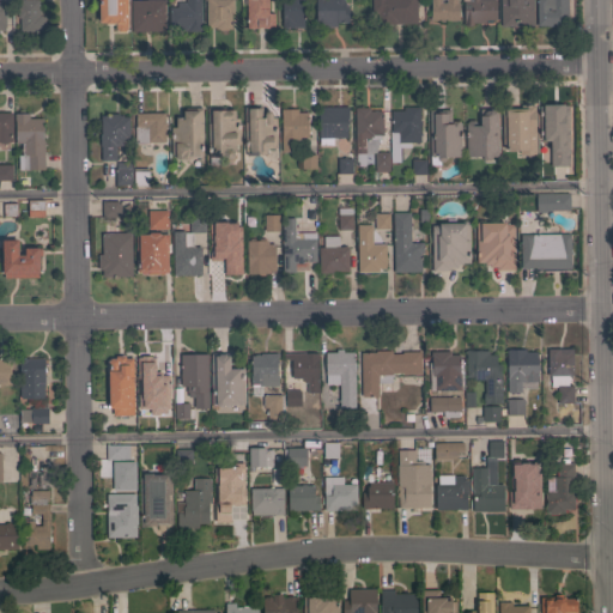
[(19,32),(19,30),(14,30),(14,22),(19,20),(19,18),(17,18),(17,7),(18,7),(18,0),(38,0),(38,10),(40,10),(40,14),(42,14),(42,16),(44,16),(44,26),(42,26),(42,32),(19,32)]
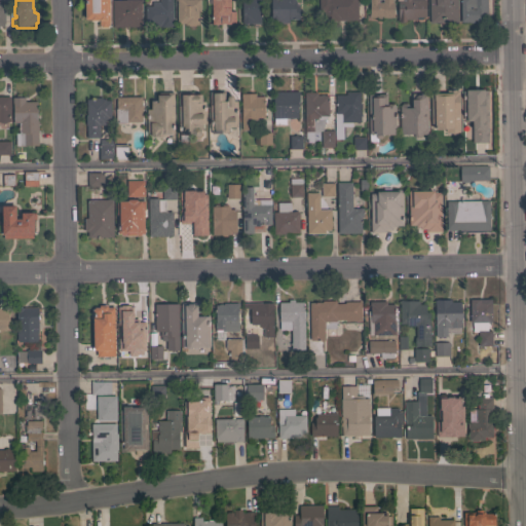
[(108,0),(109,26),(107,26),(107,27),(101,27),(101,26),(99,26),(99,19),(98,19),(98,21),(90,21),(89,19),(84,19),(84,0),(108,0)]
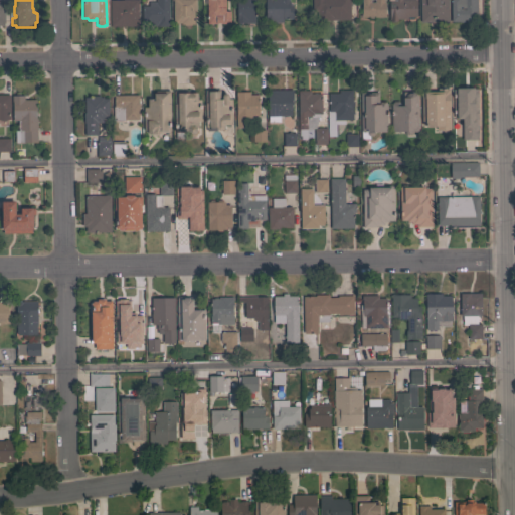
[(138,0),(138,1),(137,1),(138,26),(110,26),(110,0),(138,0)]
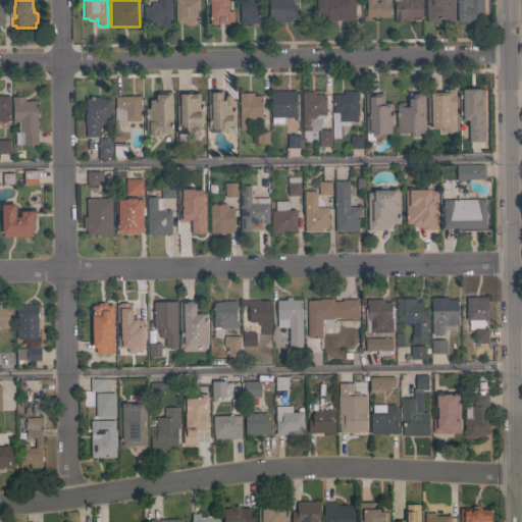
[(170,0),(170,27),(159,27),(159,25),(153,25),(153,24),(156,24),(153,22),(144,22),(144,6),(149,6),(149,2),(158,2),(158,0),(170,0)]
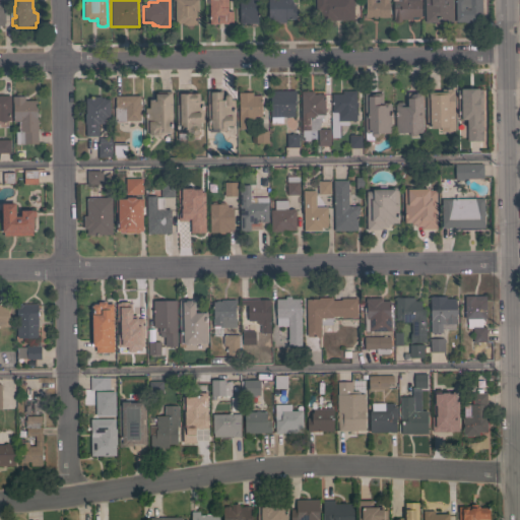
[(175,0),(197,0),(197,10),(196,10),(196,24),(193,24),(193,25),(185,25),(185,24),(183,24),(183,23),(175,23),(175,0)]
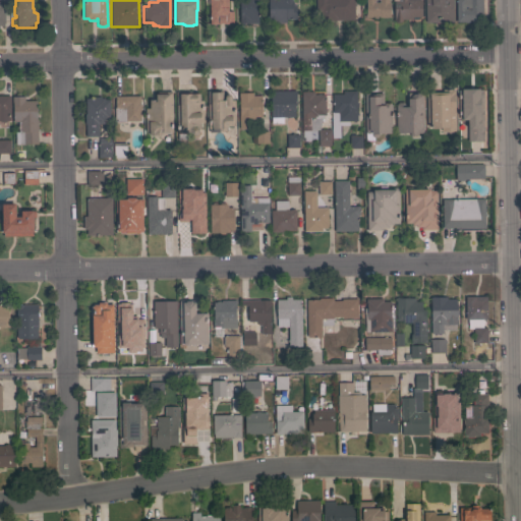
[(209,0),(227,0),(228,11),(232,11),(233,23),(223,23),(223,22),(219,22),(219,23),(210,24),(209,0)]
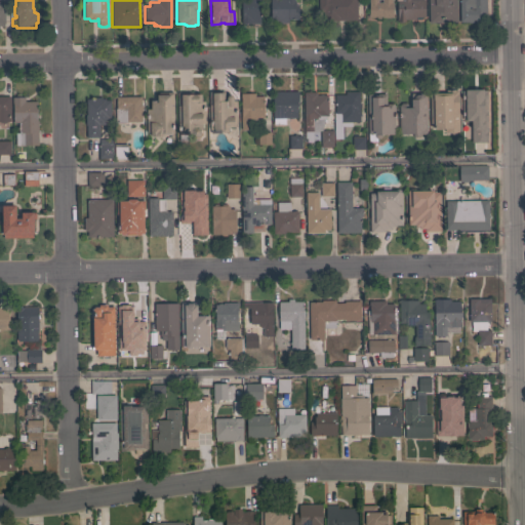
[(241,0),(258,0),(259,24),(241,24),(241,0)]
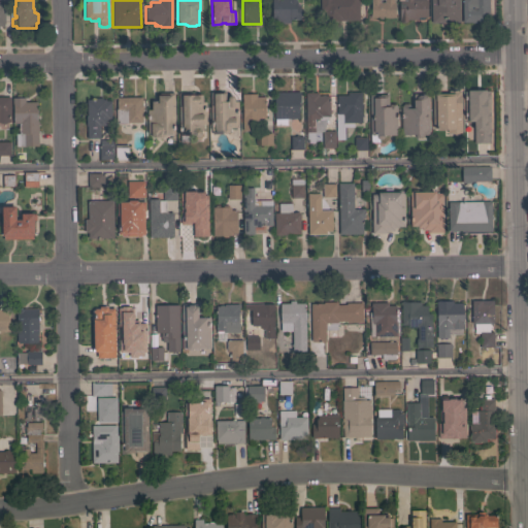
[(271,23),(271,0),(296,0),(296,5),(299,5),(299,19),(289,19),(290,23),(271,23)]
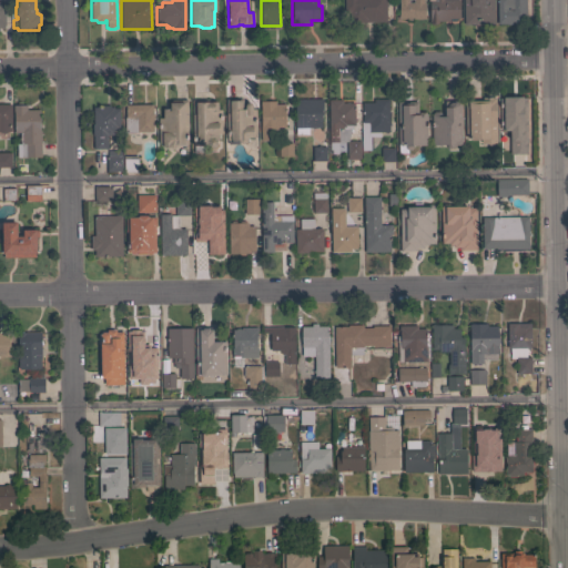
[(385,0),(386,21),(350,22),(350,9),(344,9),(343,0),(385,0)]
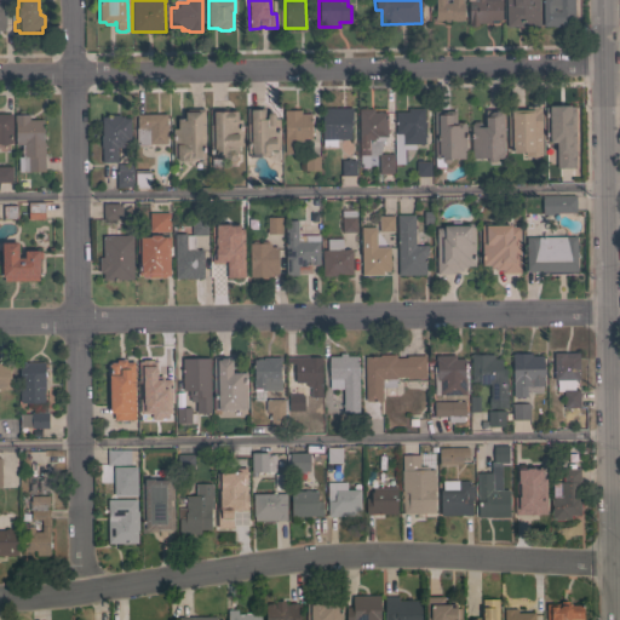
[(435,0),(445,0),(445,3),(451,3),(451,0),(461,0),(461,3),(463,3),(463,21),(448,21),(448,22),(443,22),(443,19),(435,19),(435,0)]
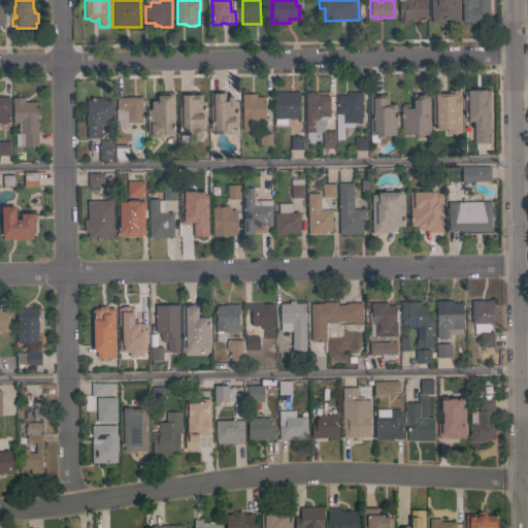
[(395,0),(426,0),(426,18),(413,18),(413,21),(407,21),(407,22),(399,22),(399,21),(396,21),(395,0)]
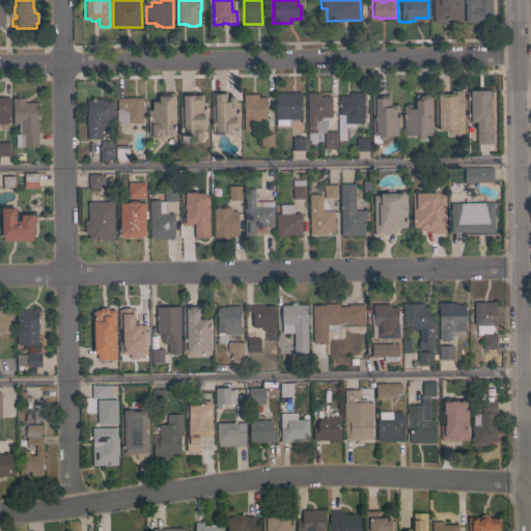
[(460,0),(462,17),(442,17),(442,23),(434,23),(432,0),(460,0)]
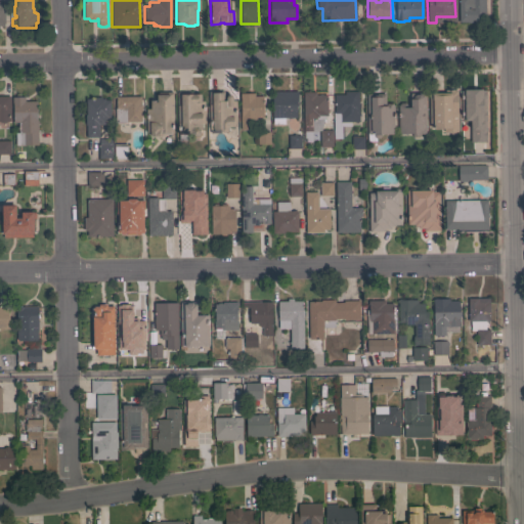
[(484,0),(485,22),(459,22),(457,0),(484,0)]
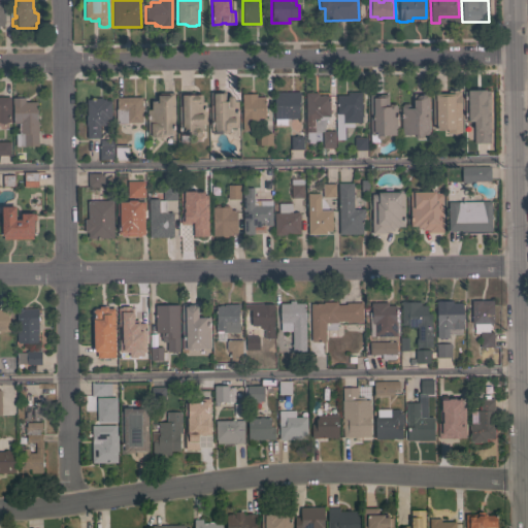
[(461,132),(458,132),(458,133),(452,133),(452,132),(447,132),(447,129),(435,130),(435,128),(432,128),(432,93),(450,93),(450,91),(460,90),(461,132)]
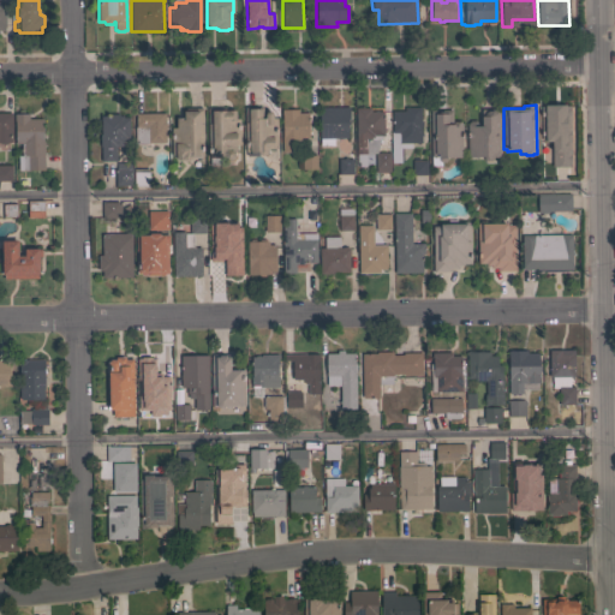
[(571,166),(551,167),(551,141),(541,141),(541,107),(544,107),(544,105),(565,105),(565,106),(569,106),(571,166)]
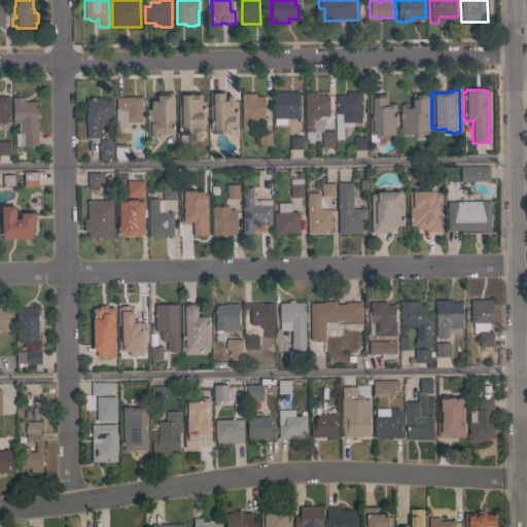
[(210,92),(223,92),(223,101),(226,101),(226,97),(227,96),(229,95),(231,95),(233,96),(234,99),(234,101),(237,101),(237,128),(229,127),(229,131),(227,132),(221,132),(221,134),(212,134),(212,130),(211,130),(210,92)]
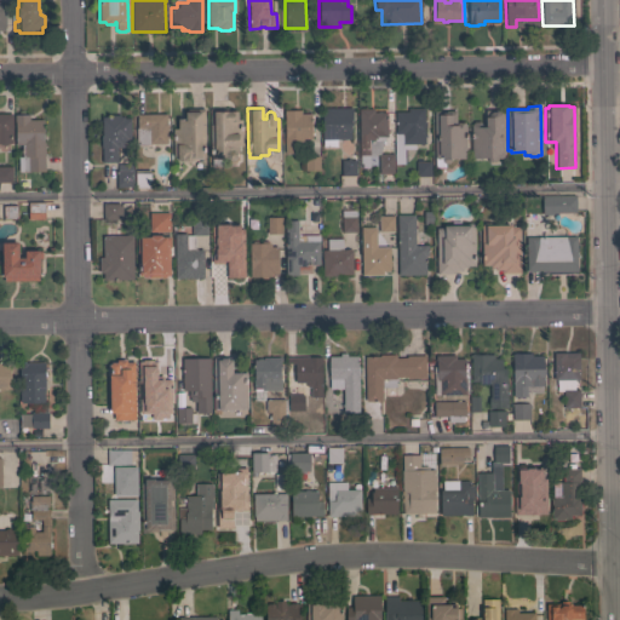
[(322,147),(321,108),(351,108),(352,126),(350,126),(350,138),(336,139),(336,147),(322,147)]
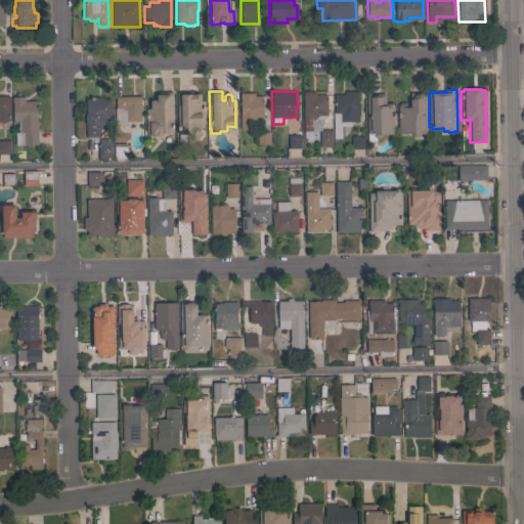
[(320,130),(311,130),(311,141),(305,141),(305,138),(304,138),(303,131),(302,91),(315,91),(315,94),(326,94),(326,115),(324,115),(324,119),(322,119),(320,130)]
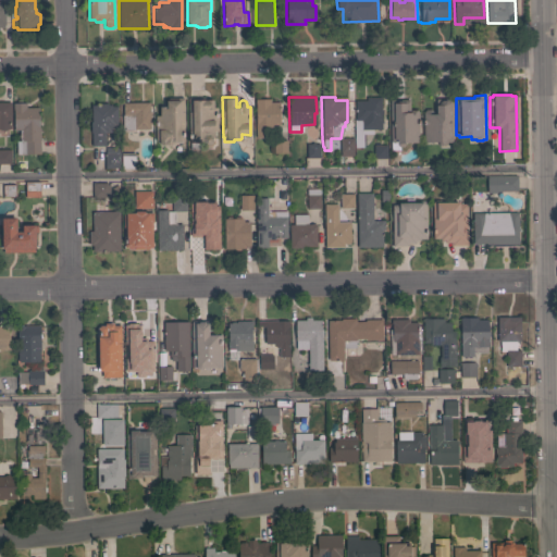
[(355,100),(366,100),(366,97),(380,97),(381,110),(382,110),(382,113),(381,113),(381,128),(372,128),(372,134),(363,134),(363,147),(354,147),(354,120),(355,120),(355,100)]
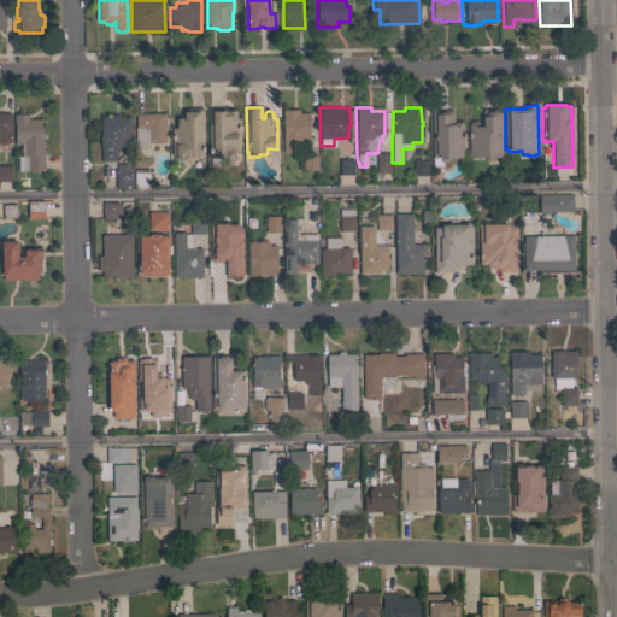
[(171,128),(176,128),(176,118),(183,118),(183,111),(186,111),(186,109),(203,109),(204,156),(203,156),(203,158),(192,158),(192,159),(189,162),(184,162),(182,159),(178,160),(176,158),(176,156),(172,157),(171,128)]
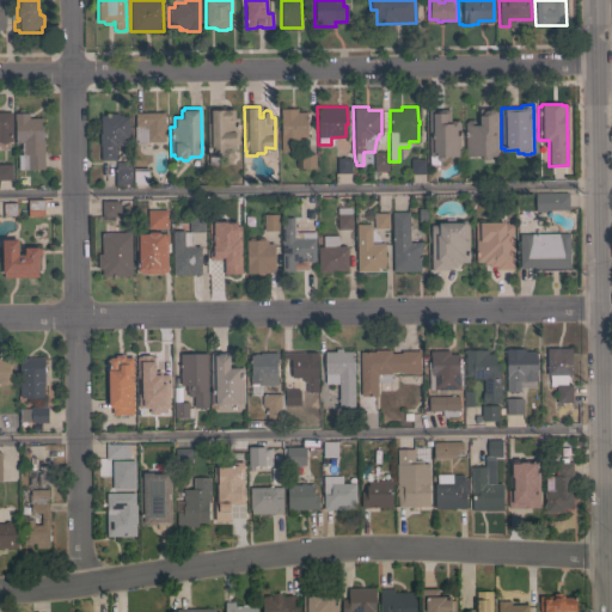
[(207,108),(225,108),(225,110),(234,110),(234,118),(238,118),(239,144),(236,144),(236,150),(233,151),(233,155),(230,159),(225,159),(222,157),(220,157),(220,165),(209,165),(209,157),(208,157),(207,108)]
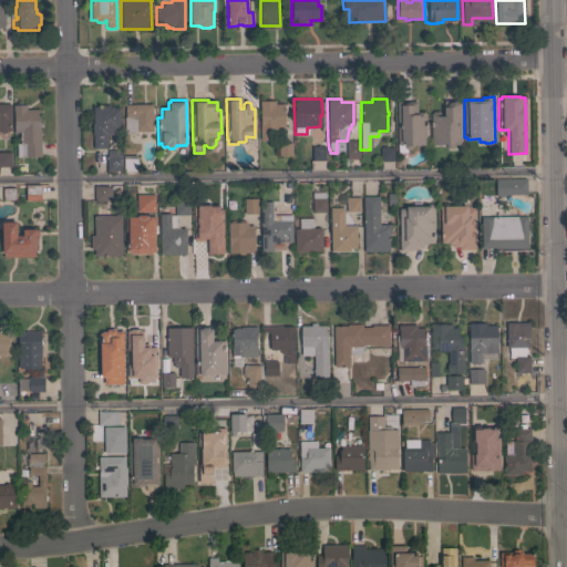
[(461,143),(459,144),(454,145),(454,146),(452,148),(447,150),(446,147),(445,144),(431,144),(431,114),(433,111),(437,111),(441,114),(443,114),(443,101),(460,100),(461,143)]
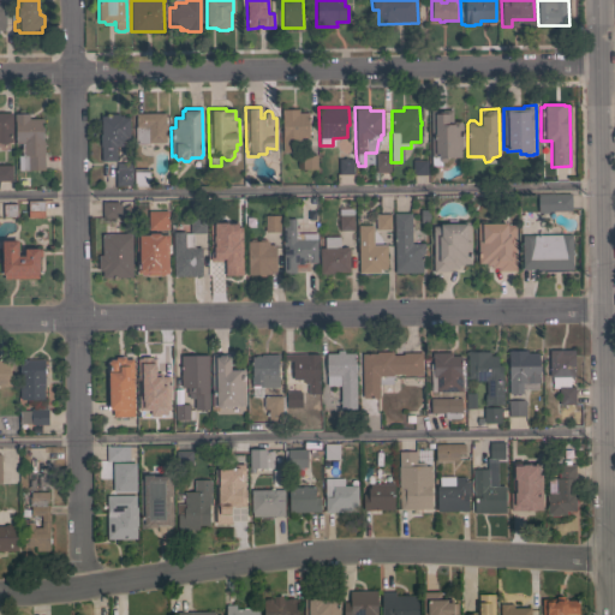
[(281,109),(298,109),(298,113),(309,113),(309,137),(300,138),(300,139),(292,141),(292,151),(282,151),(281,109)]
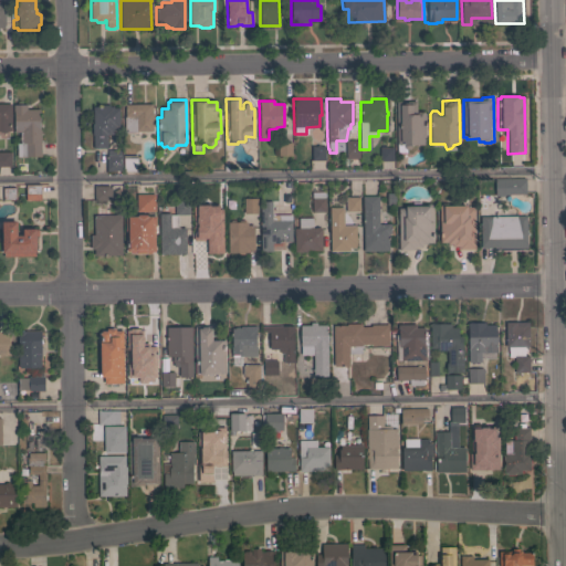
[(396,102),(416,101),(416,112),(422,112),(425,114),(426,144),(410,144),(410,147),(409,148),(406,149),(406,153),(397,153),(396,102)]
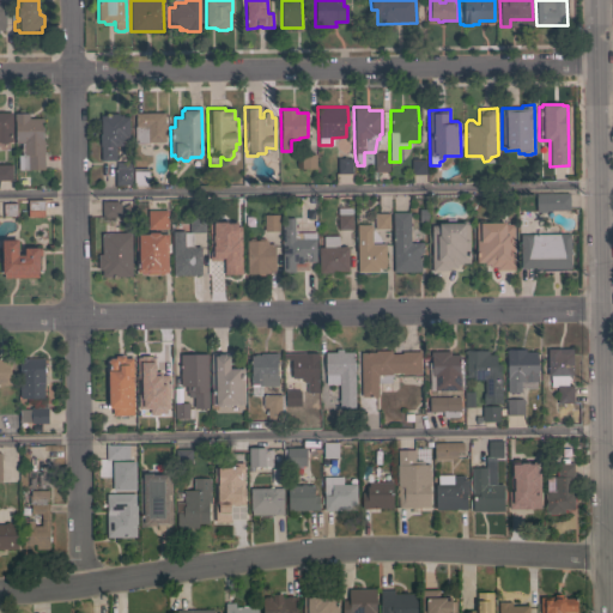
[(0,113),(12,113),(12,141),(0,141),(0,113)]
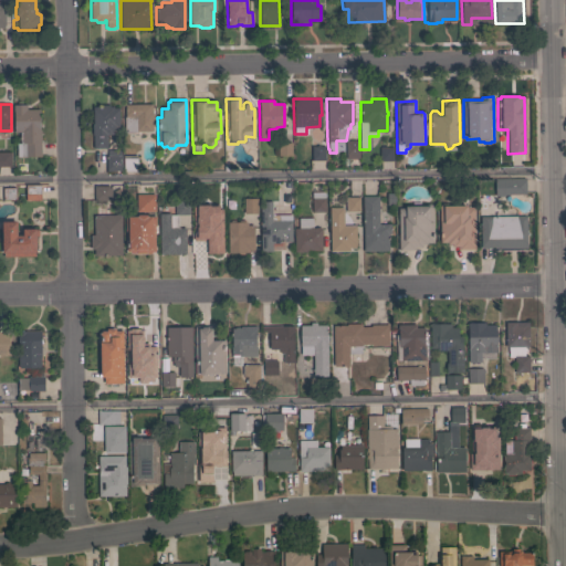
[(39,129),(40,129),(41,156),(18,157),(18,143),(20,143),(20,132),(13,132),(13,111),(12,111),(12,104),(27,104),(27,109),(39,109),(39,129)]
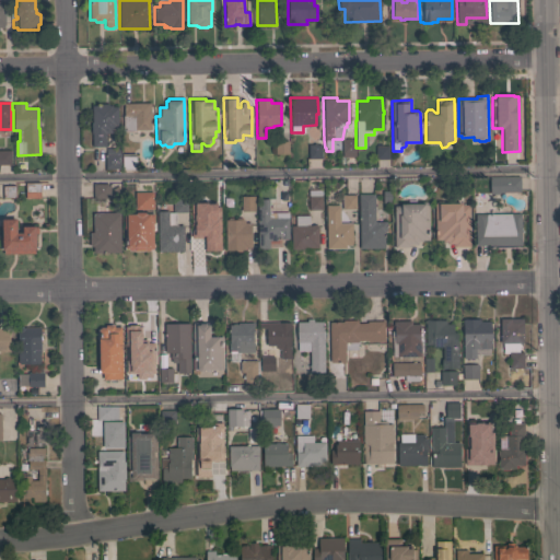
[(150,103),(150,129),(135,130),(123,130),(123,116),(124,116),(123,103),(150,103)]
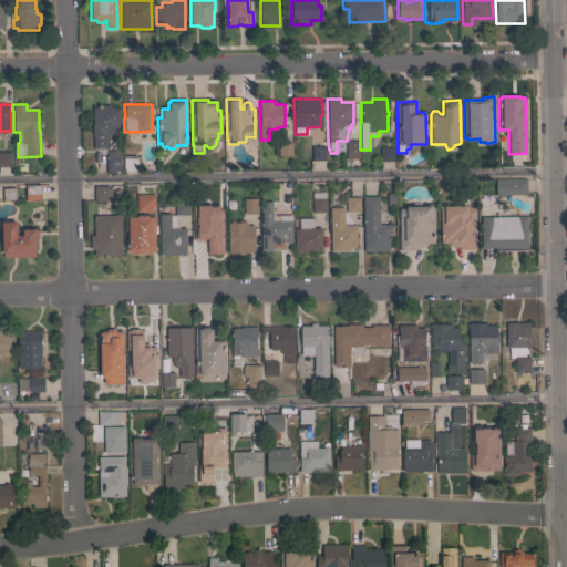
[(93,148),(93,135),(92,135),(92,124),(92,106),(100,106),(100,105),(110,105),(110,106),(113,106),(113,107),(119,107),(119,126),(115,126),(115,134),(106,134),(106,148),(93,148)]
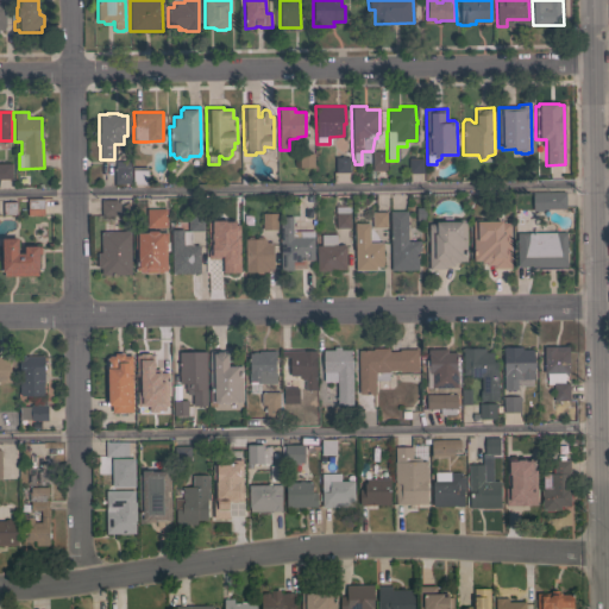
[(371,152),(385,151),(385,165),(384,165),(385,170),(371,171),(371,152)]
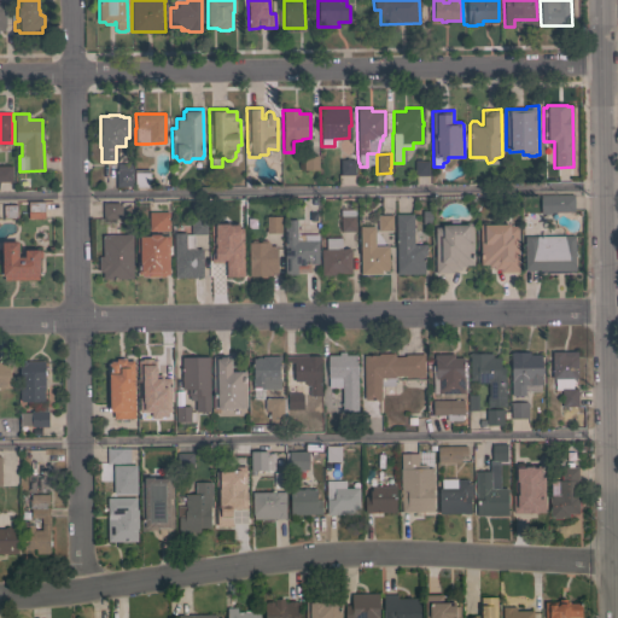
[(303,170),(303,156),(318,156),(318,169),(303,170)]
